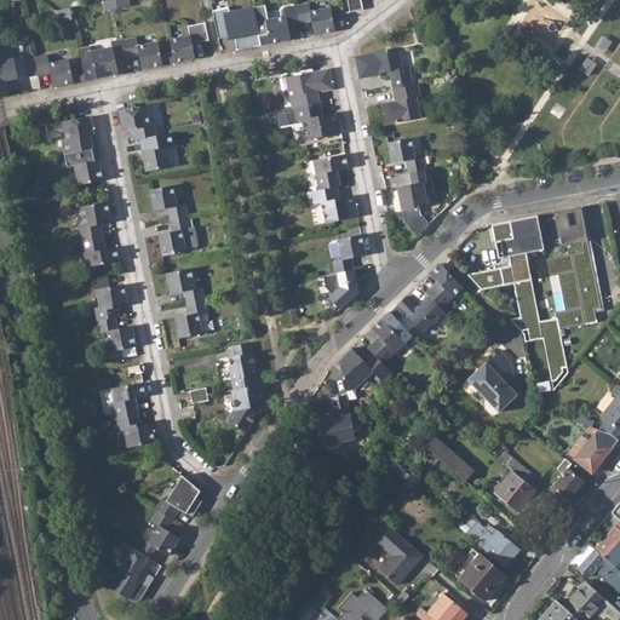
[(104,11),(118,9),(118,5),(115,0),(107,0),(103,1),(104,11)]
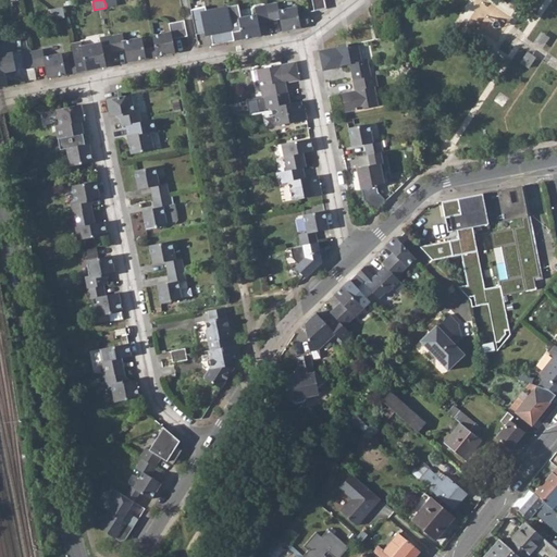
[(312,0),(314,11),(326,9),(324,0),(312,0)]
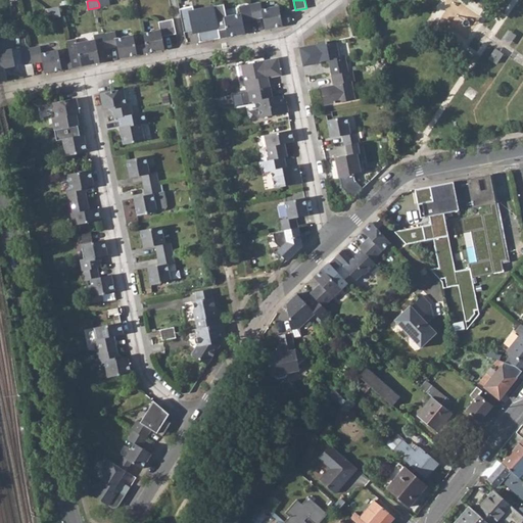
[(279,6),(262,9),(260,3),(250,4),(253,24),(254,29),(258,28),(259,31),(283,26),(289,20),(288,11),(280,13),(279,6)]
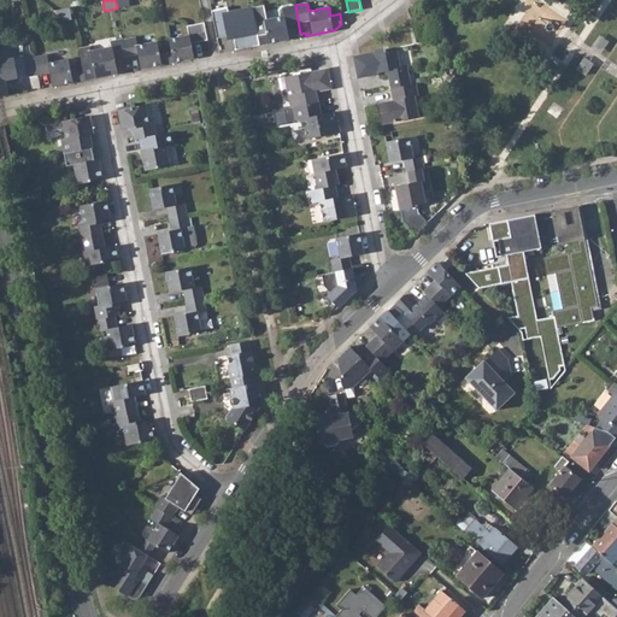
[(259,45),(297,37),(297,35),(300,34),(299,28),(295,5),(282,9),(285,16),(268,19),(264,5),(252,7),(258,34),(258,39),(259,45)]
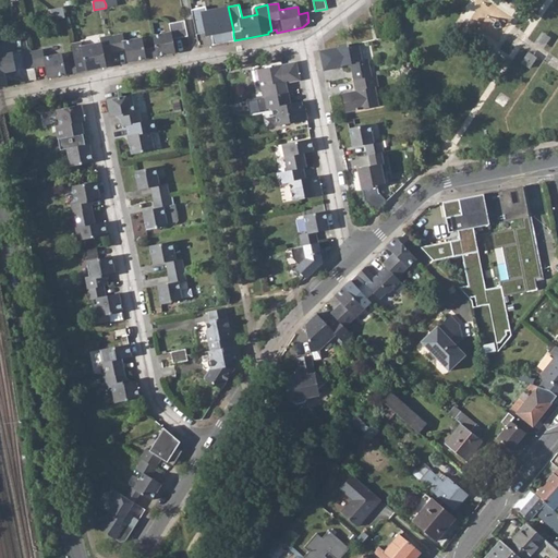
[(206,7),(192,10),(196,35),(211,32),(214,45),(234,40),(233,35),(233,31),(228,7),(207,11),(206,7)]
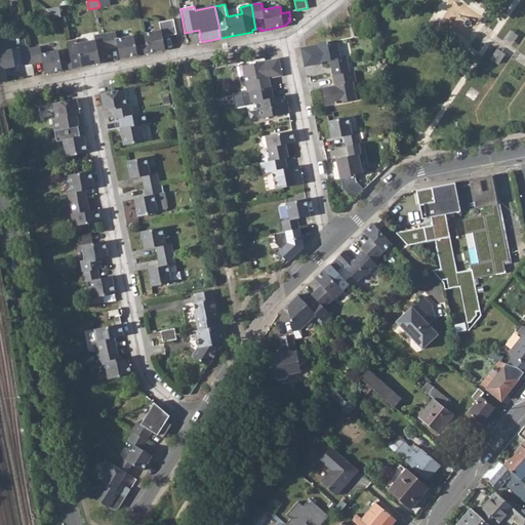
[(165,49),(163,37),(176,34),(173,18),(159,22),(161,30),(144,33),(146,44),(147,48),(148,52),(165,49)]
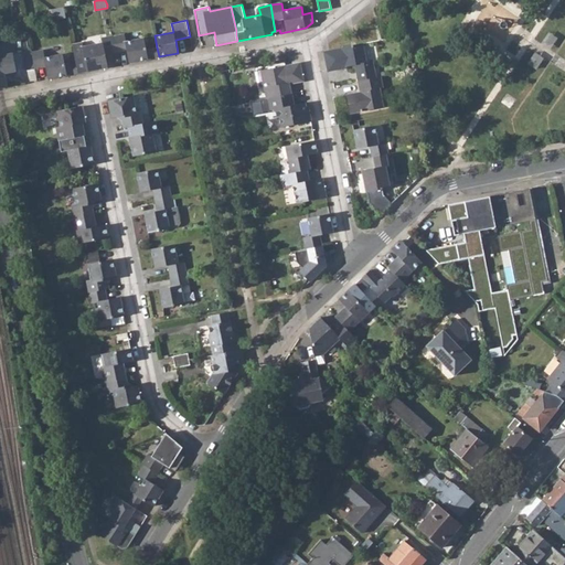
[(127,50),(129,63),(159,56),(158,52),(157,48),(146,50),(144,38),(126,41),(125,33),(113,35),(116,52),(127,50)]
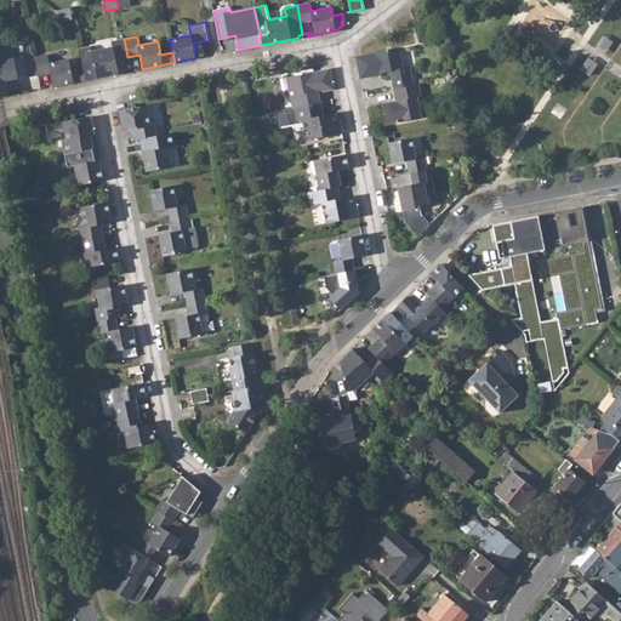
[(86,80),(119,74),(115,60),(127,57),(124,39),(112,41),(113,47),(92,51),(91,46),(80,49),(84,69),(85,74),(86,80)]
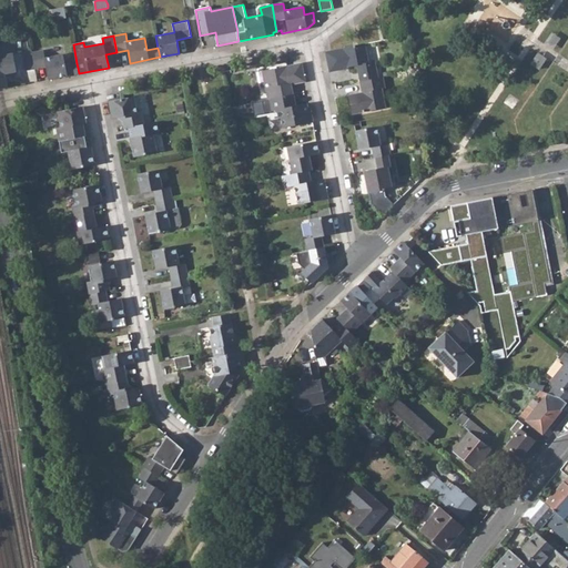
[(330,72),(343,69),(343,67),(348,66),(348,67),(357,66),(361,81),(378,78),(375,61),(368,62),(365,43),(326,52),(330,72)]
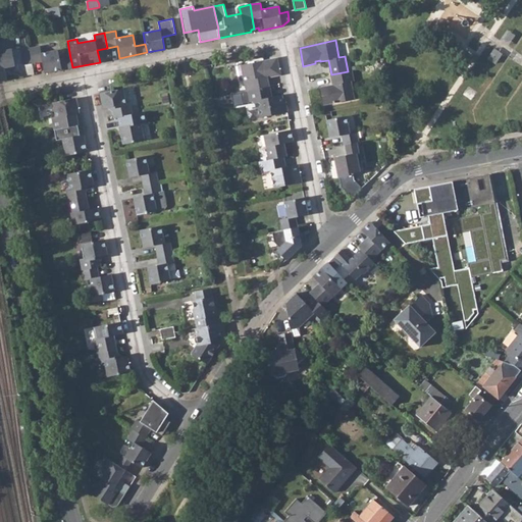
[(10,42),(0,43),(0,82),(7,81),(4,67),(15,65),(10,42)]
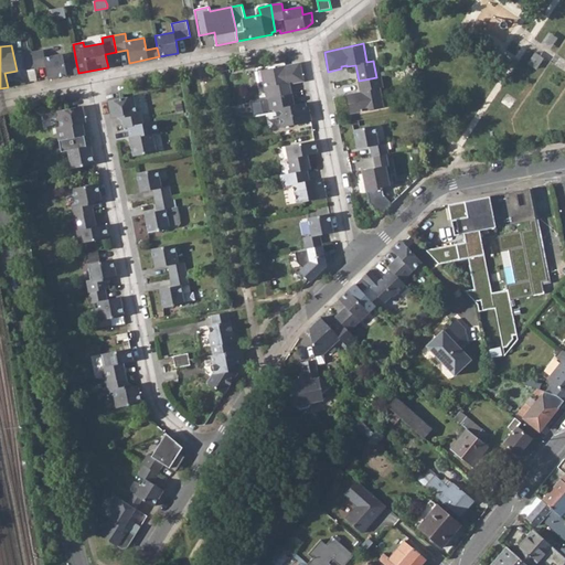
[(65,65),(63,53),(45,57),(43,50),(32,52),(35,67),(46,66),(49,78),(78,73),(77,67),(76,63),(65,65)]
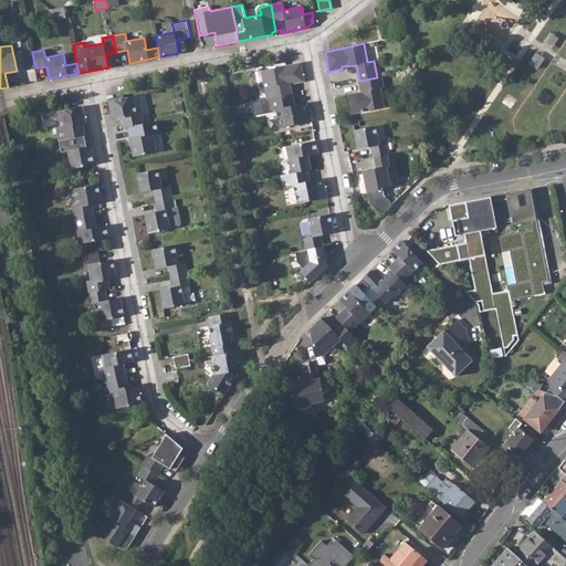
[(263,81),(266,100),(270,98),(292,94),(290,83),(304,81),(301,63),(263,70),(265,81),(263,81)]
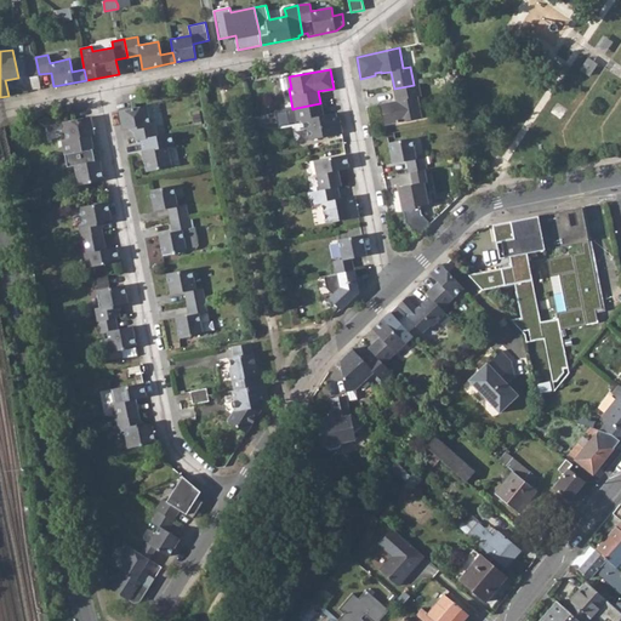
[(385,125),(421,118),(417,97),(421,96),(419,84),(414,85),(394,89),(396,101),(381,103),(385,125)]
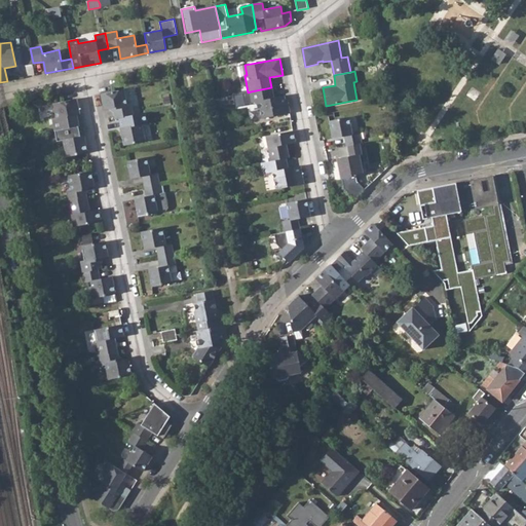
[(257,102),(258,109),(260,110),(261,110),(262,118),(290,113),(288,102),(286,103),(284,96),(274,98),(271,87),(251,91),(253,103),(257,102)]
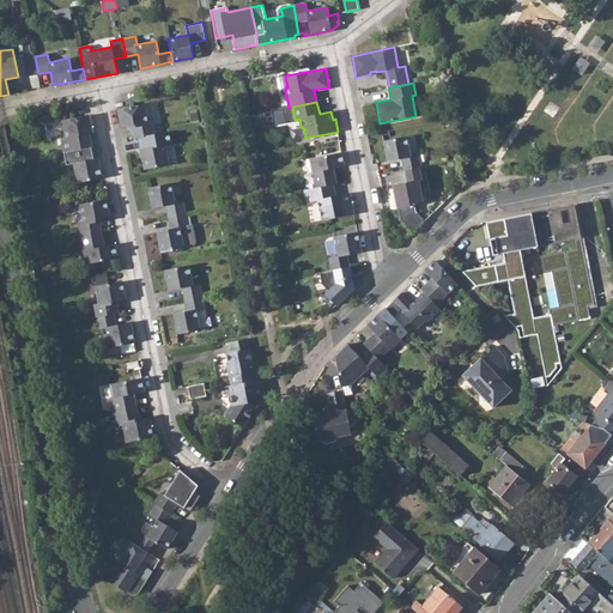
[(145,104),(132,107),(117,109),(121,127),(131,125),(135,123),(138,138),(139,138),(156,134),(152,120),(147,121),(145,104)]
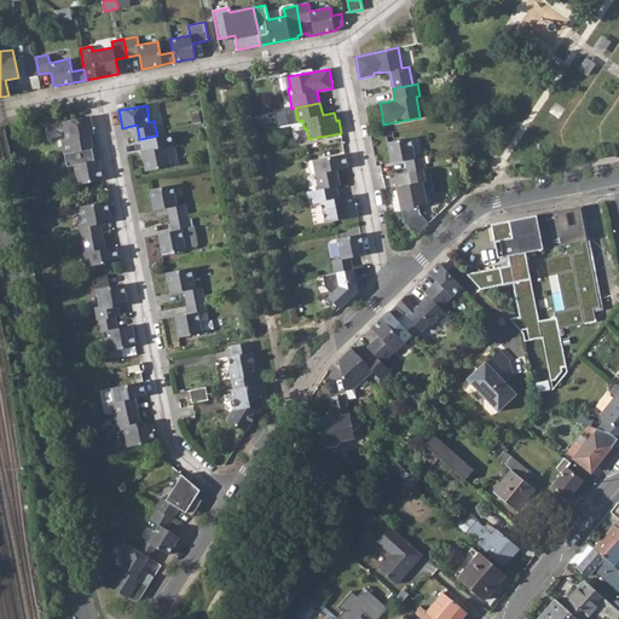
[(253,126),(265,123),(262,115),(250,117),(253,126)]
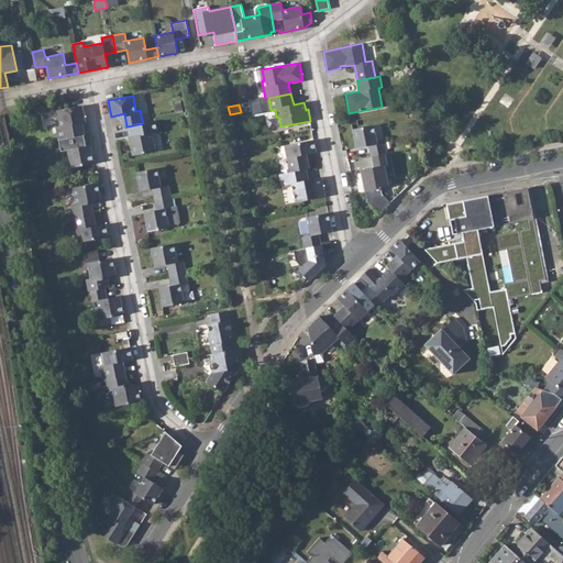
[(57,110),(59,123),(55,123),(58,140),(75,136),(72,121),(75,120),(85,119),(83,106),(57,110)]
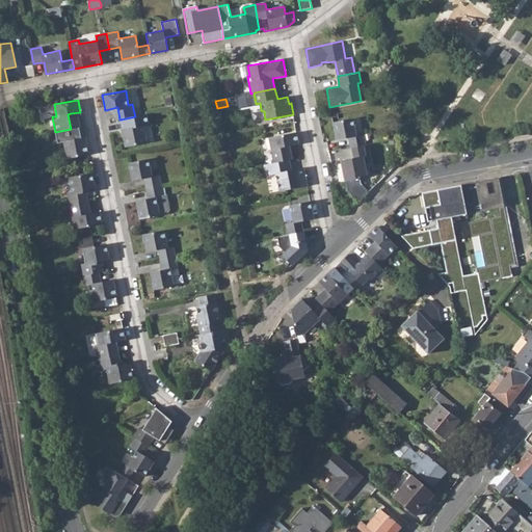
[(126,147),(147,142),(143,126),(149,125),(147,114),(135,116),(121,120),(126,147)]
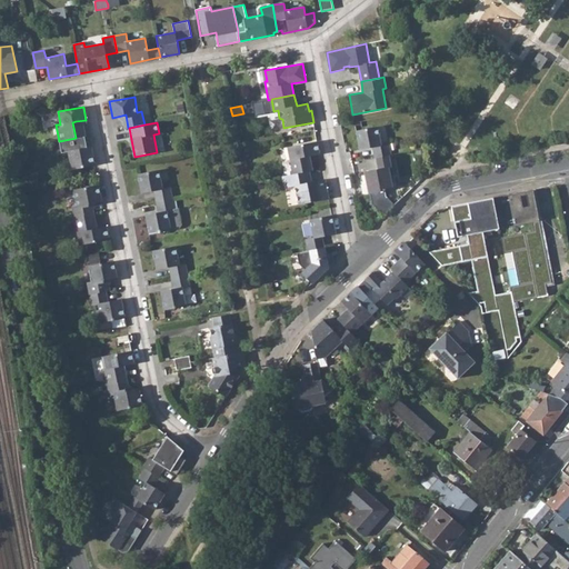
[(378,127),(357,130),(360,149),(372,147),(375,158),(376,158),(389,156),(391,155),(389,143),(381,145),(378,127)]
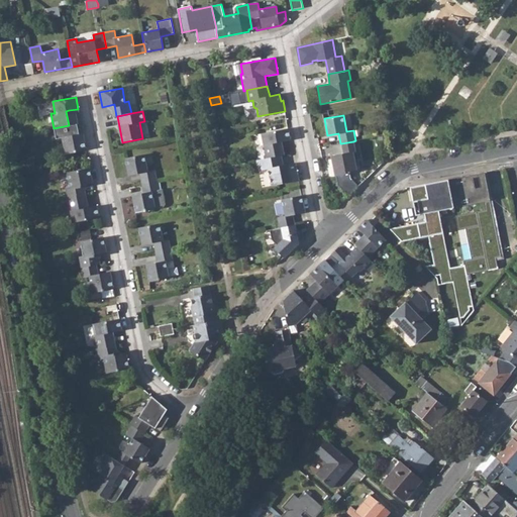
[(62,137),(66,153),(86,149),(83,133),(71,135),(69,125),(54,128),(56,138),(62,137)]
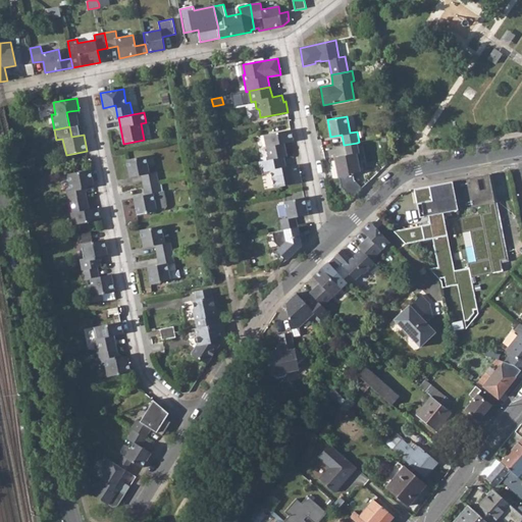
[(264,135),(269,160),(283,157),(281,144),(284,143),(294,142),(291,129),(264,135)]
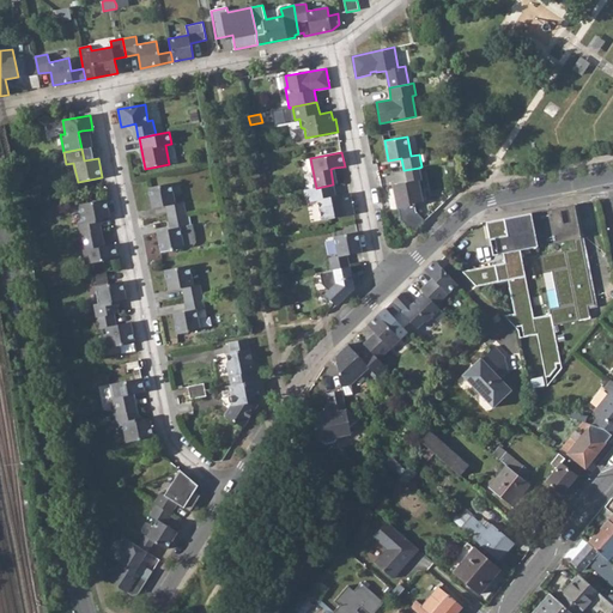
[(393,184),(398,208),(399,208),(401,219),(413,232),(425,220),(417,212),(414,205),(424,204),(419,180),(422,180),(419,168),(405,170),(407,182),(393,184)]
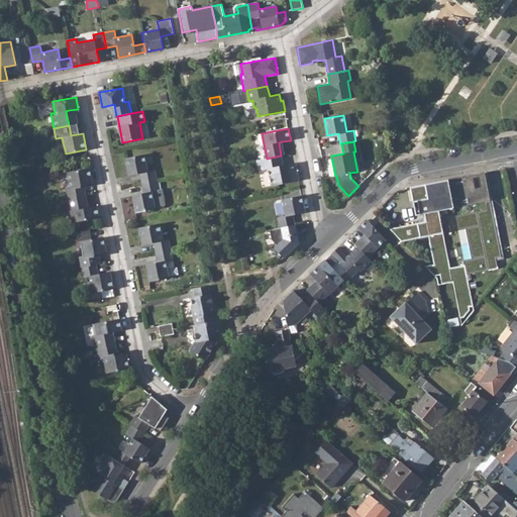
[(332,145),(333,153),(342,151),(341,144),(332,145)]
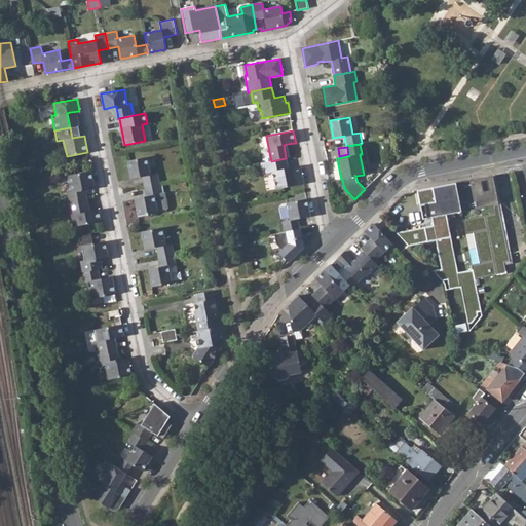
[(127,161),(130,179),(142,176),(144,186),(159,183),(157,173),(150,174),(147,157),(127,161)]
